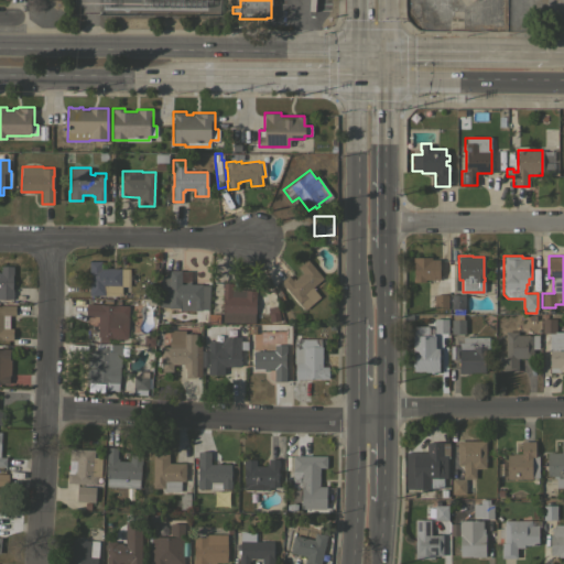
[(425,279),(425,281),(413,281),(413,278),(413,261),(413,257),(431,257),(431,259),(440,259),(440,279),(425,279)]
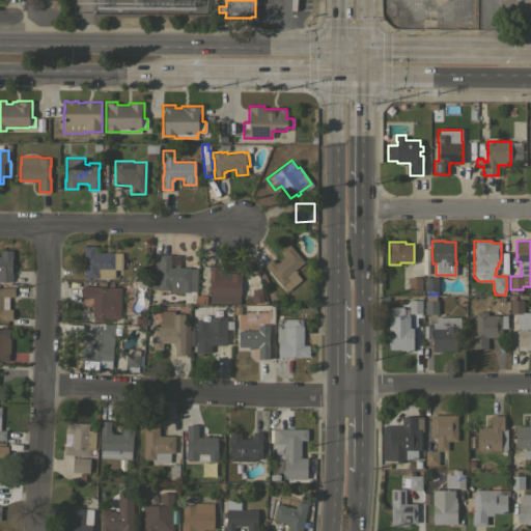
[(304,261),(294,270),(301,279),(286,291),(263,264),(271,258),(275,262),(276,261),(277,262),(285,256),(280,251),(289,244),(304,261)]
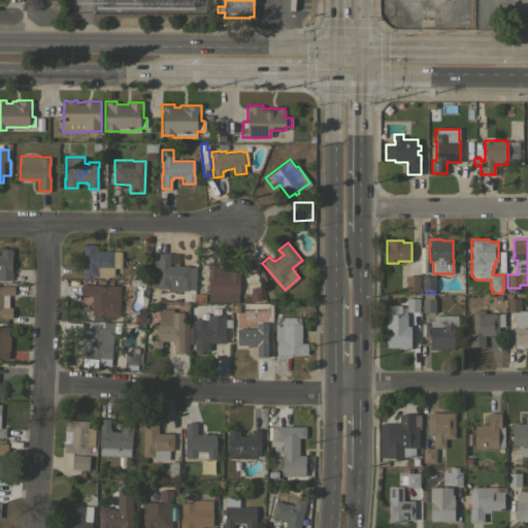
[(122,251),(121,268),(113,268),(113,275),(83,275),(84,244),(94,244),(94,251),(122,251)]
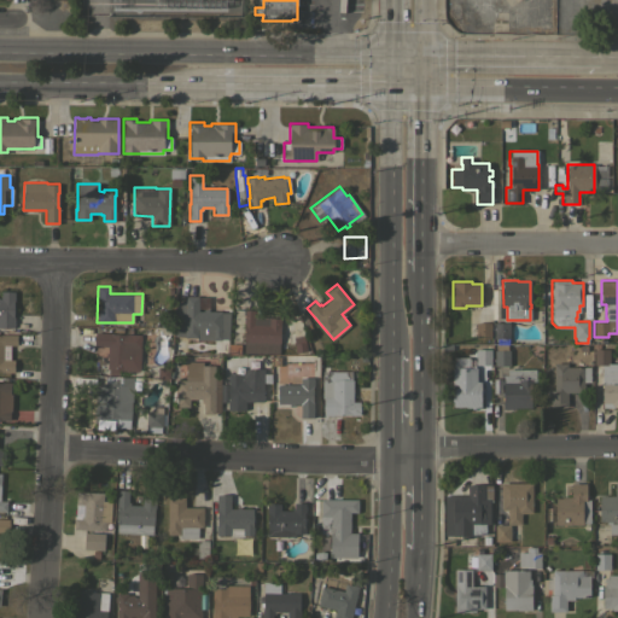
[(0,291),(15,291),(15,301),(13,301),(13,315),(15,315),(13,327),(0,327),(0,291)]
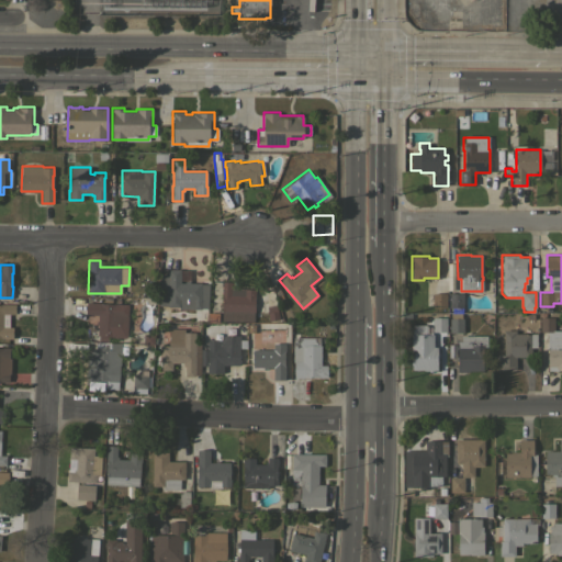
[(168,274),(168,269),(190,269),(190,282),(201,282),(201,285),(208,285),(208,308),(193,308),(193,307),(168,307),(168,305),(158,305),(160,273),(168,274)]
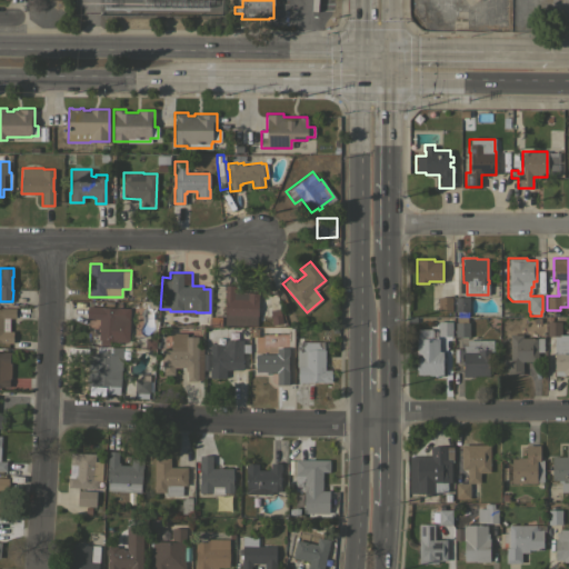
[(557,282),(557,296),(545,296),(545,282),(557,282)]
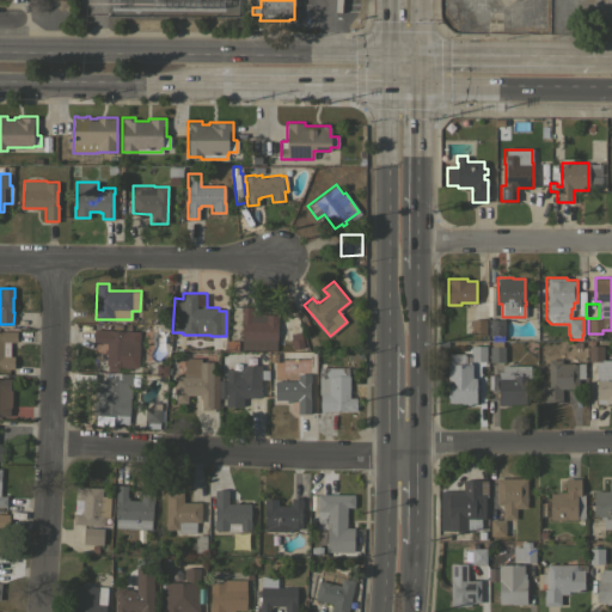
[(276,350),(240,348),(242,317),(242,306),(251,306),(251,313),(277,314),(276,340),(276,350)]
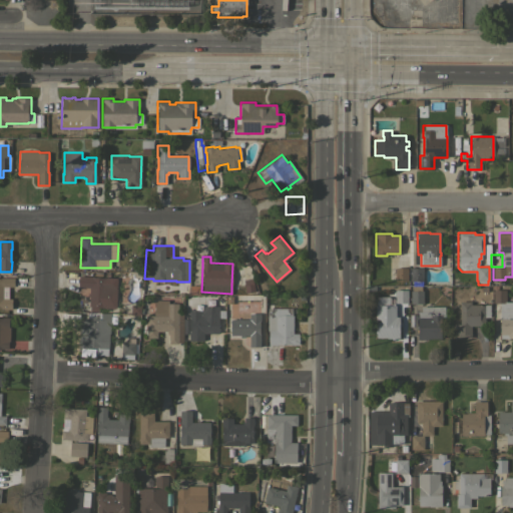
[(407,281),(395,281),(395,268),(407,268),(407,281)]
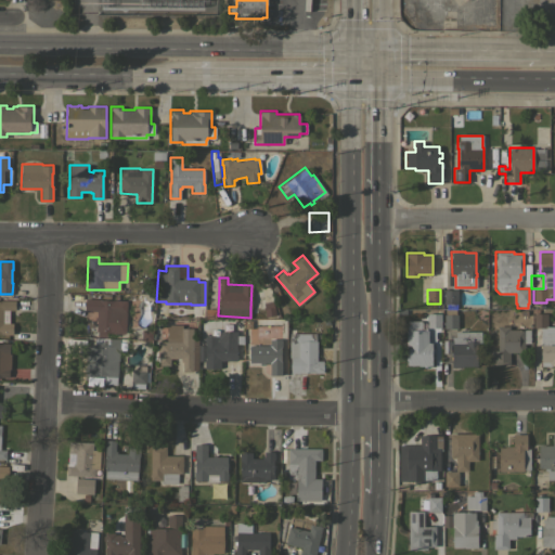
[(443,289),(457,289),(457,304),(456,304),(456,309),(446,309),(446,304),(443,304),(443,289)]
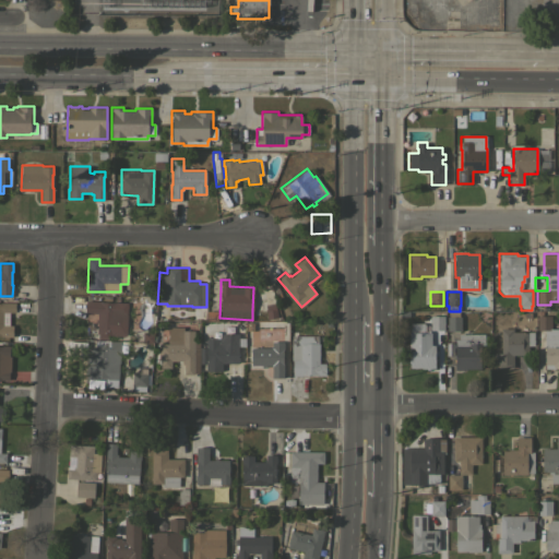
[(97,322),(95,322),(95,319),(97,319),(97,313),(85,312),(85,300),(100,301),(114,302),(114,301),(128,302),(126,335),(109,335),(109,339),(98,339),(98,333),(96,333),(97,322)]
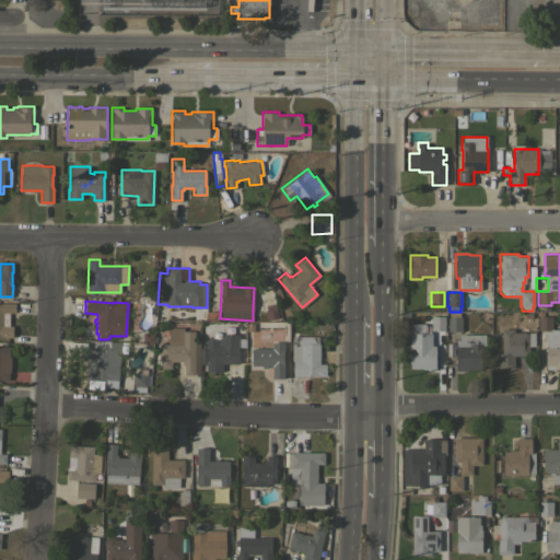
[(0,303),(1,303),(15,303),(15,313),(9,313),(9,326),(12,326),(12,338),(0,337),(0,303)]
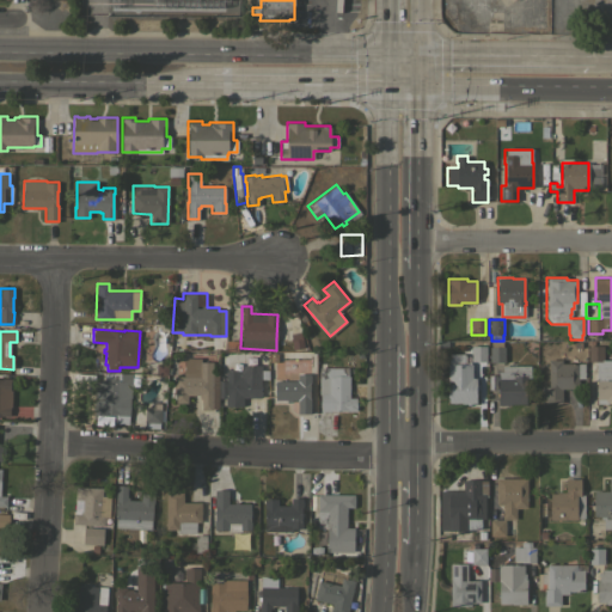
[(298,349),(298,335),(288,336),(289,349),(298,349)]
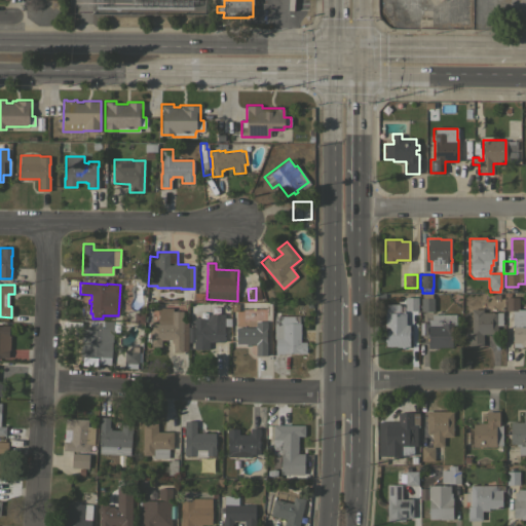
[(525,309),(525,345),(525,346),(522,346),(522,348),(513,348),(513,343),(512,343),(512,325),(504,325),(504,293),(510,293),(510,297),(519,297),(518,309),(525,309)]
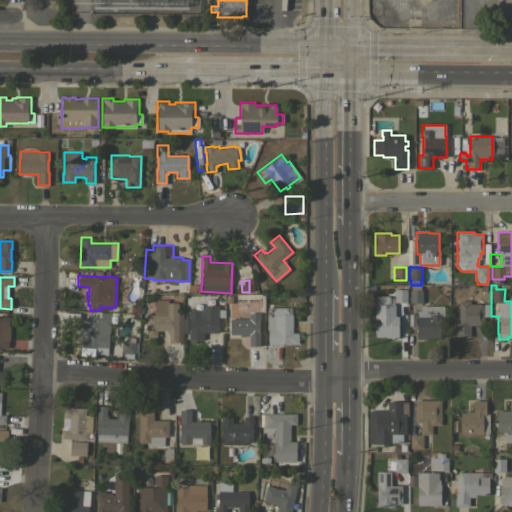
[(406,302),(389,302),(389,297),(394,297),(394,289),(406,289),(406,302)]
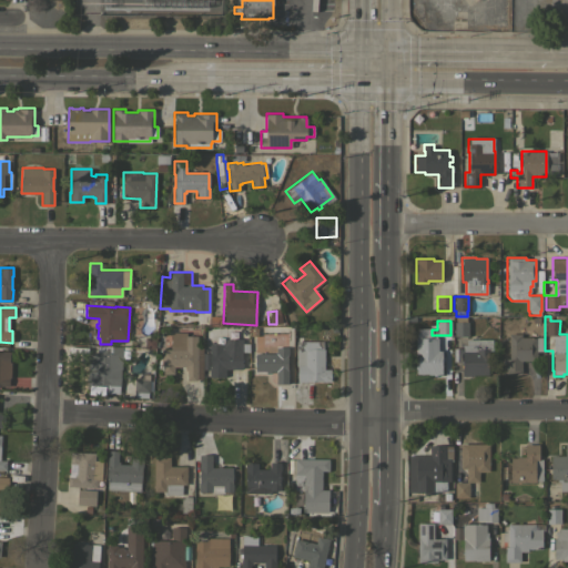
[(468,336),(454,336),(454,321),(468,321),(468,336)]
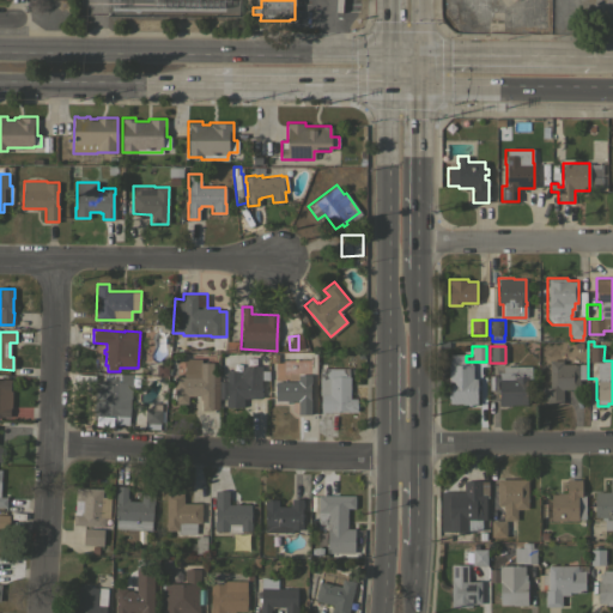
[(477,405),(461,405),(461,404),(448,404),(448,384),(448,364),(449,364),(449,356),(466,356),(466,363),(471,363),(471,364),(472,364),(472,378),(475,378),(477,405)]
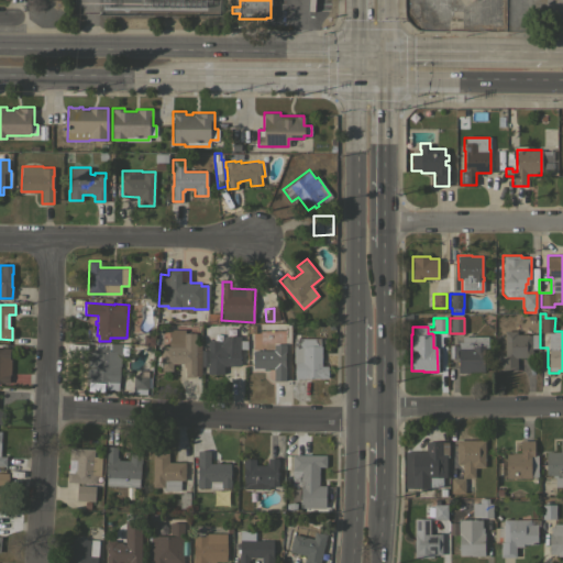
[(161,345),(168,345),(168,329),(185,329),(185,332),(196,332),(196,343),(201,343),(201,350),(207,350),(207,340),(222,340),(222,335),(240,335),(240,341),(246,341),(246,349),(240,349),(240,365),(223,365),(223,373),(207,373),(207,366),(200,366),(200,375),(195,375),(195,377),(185,377),(185,366),(184,366),(184,363),(172,363),(172,371),(161,371),(161,345)]
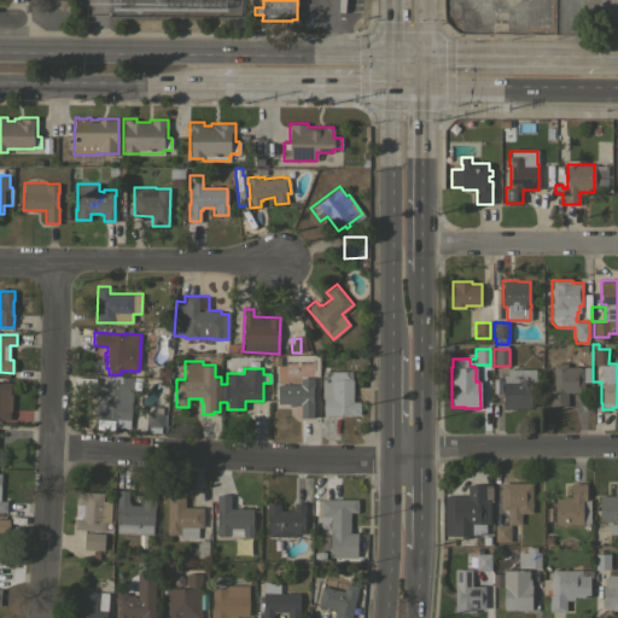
[(553,363),(567,362),(567,367),(589,366),(590,382),(583,382),(583,392),(567,392),(567,407),(549,407),(549,390),(554,390),(553,363)]
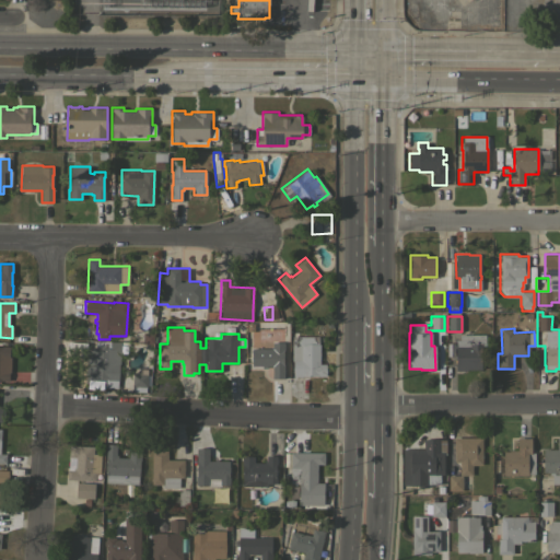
[(486,335),(486,346),(481,346),(481,369),(467,370),(456,370),(455,340),(459,340),(459,335),(486,335)]
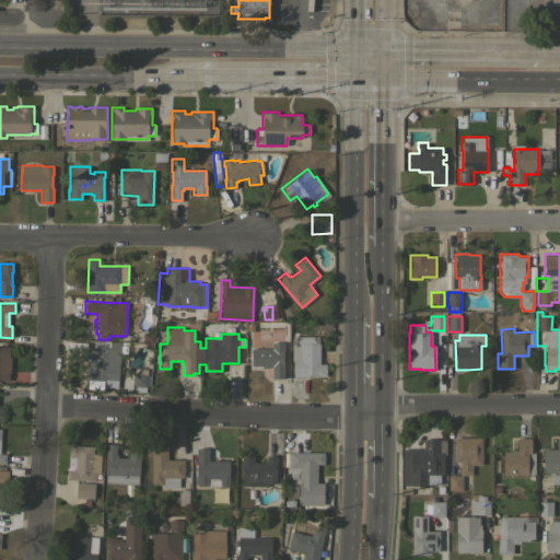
[(292,336),(317,336),(317,343),(319,343),(319,363),(326,363),(326,376),(317,376),(317,375),(303,375),(303,376),(293,376),(293,360),(292,360),(292,345),(292,336)]
